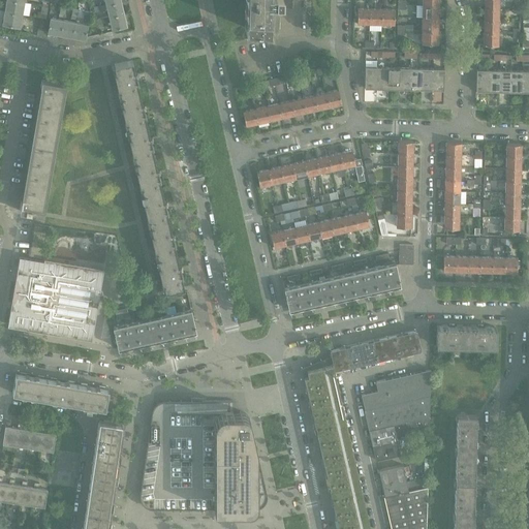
[(24,3),(8,0),(6,0),(5,12),(22,16),(24,3)]
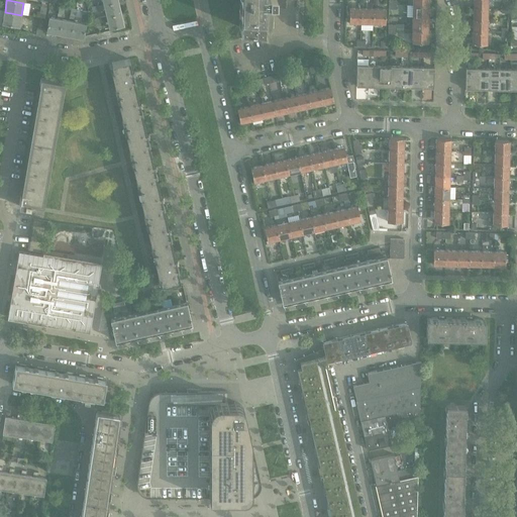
[(239,0),(239,26),(263,27),(264,5),(281,5),(281,0),(239,0)]
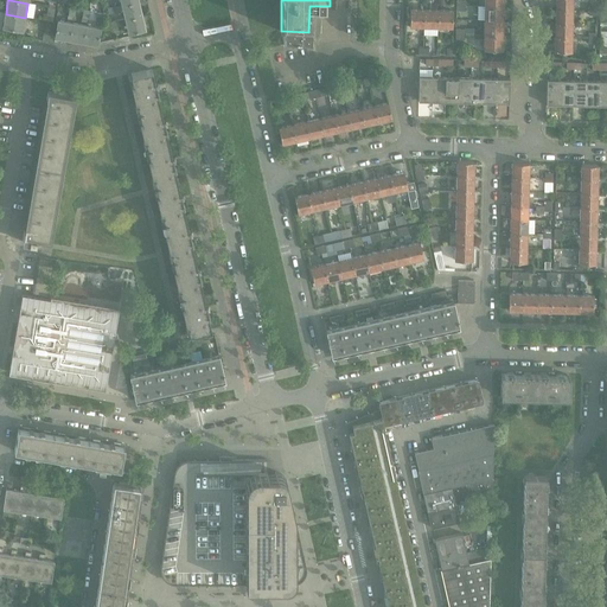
[(573,0),(556,0),(556,10),(573,11),(573,0)]
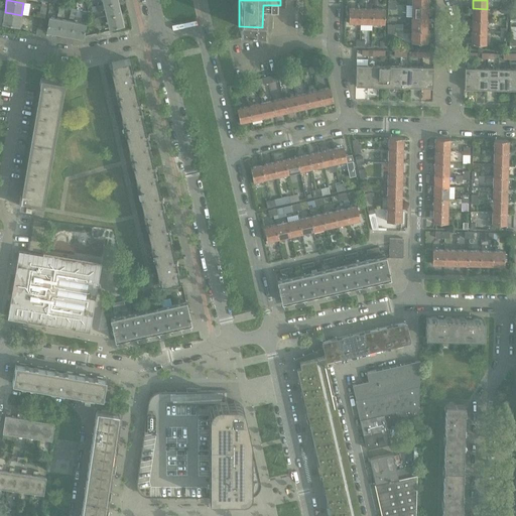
[(118,2),(104,5),(107,16),(121,13),(118,2)]
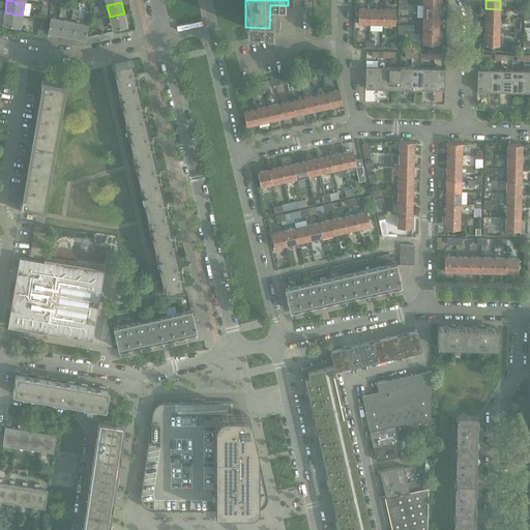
[(440,6),(423,6),(423,19),(439,19),(440,6)]
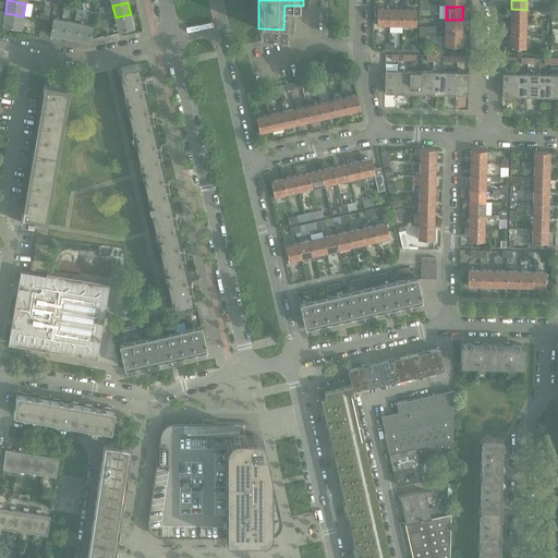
[(377,24),(390,25),(390,10),(377,9),(377,24)]
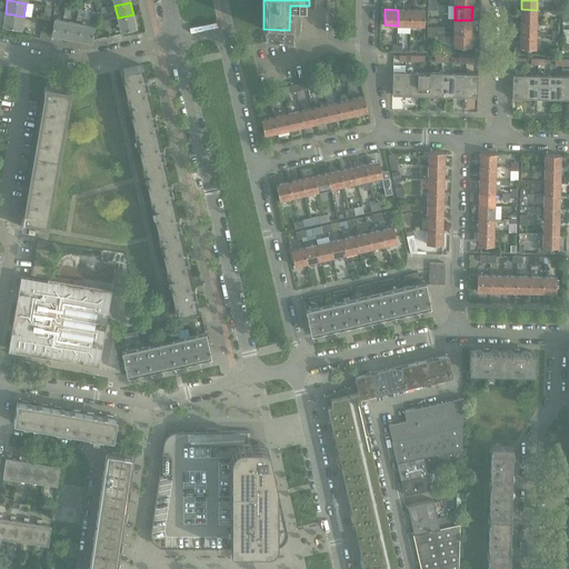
[(537,10),(521,9),(520,23),(537,23),(537,10)]
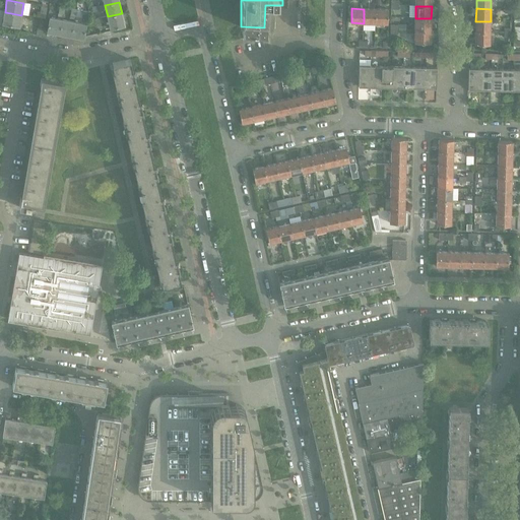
[(376,9),(364,9),(364,23),(376,23),(376,9)]
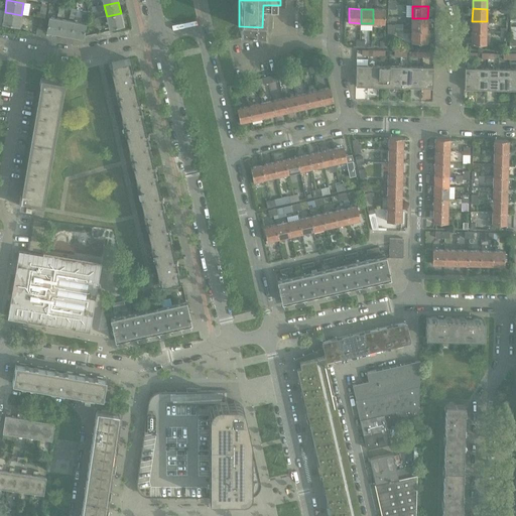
[(385,9),(373,9),(373,23),(385,23),(385,9)]
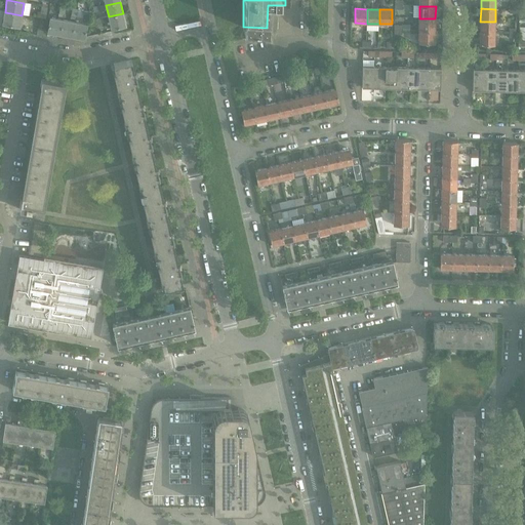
[(22,15),(5,12),(3,24),(19,27),(22,15)]
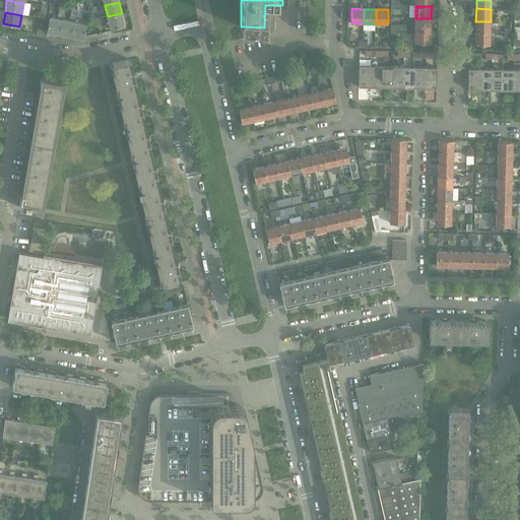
[(122,13),(108,16),(111,29),(125,25),(122,13)]
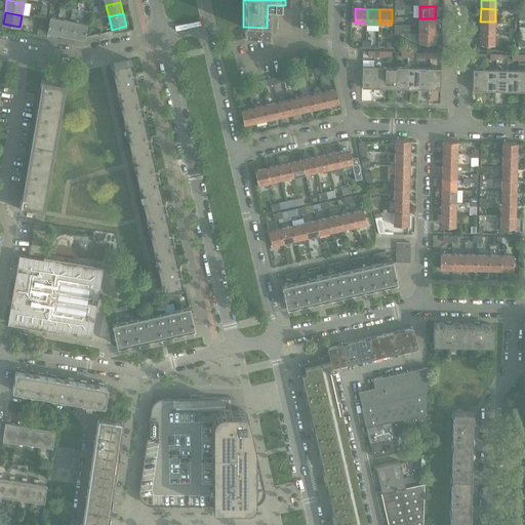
[(63,21),(50,17),(47,33),(61,35),(63,21)]
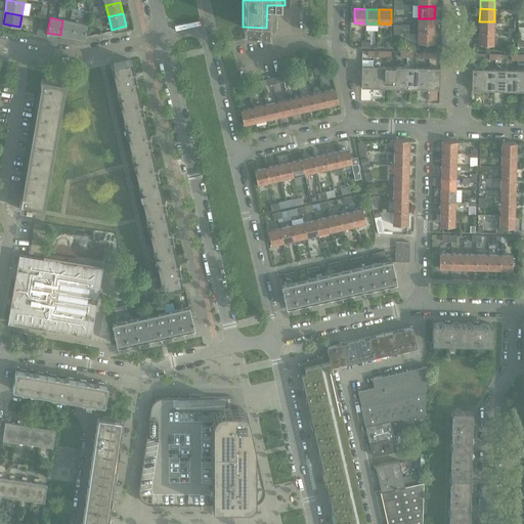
[(434,18),(419,18),(418,31),(434,31),(434,18)]
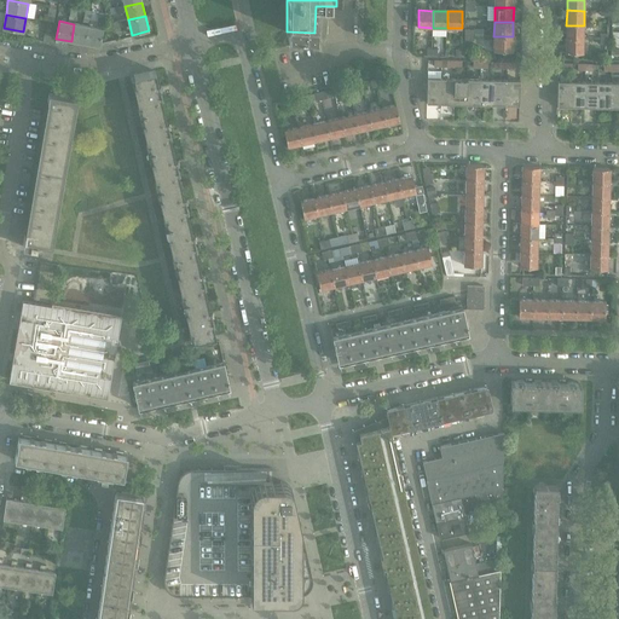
[(85,44),(88,27),(74,24),(71,41),(85,44)]
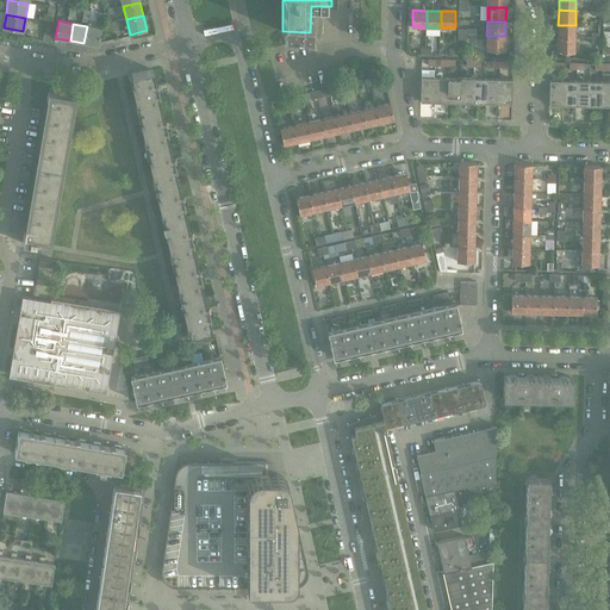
[(576,25),(558,25),(558,38),(574,38),(576,25)]
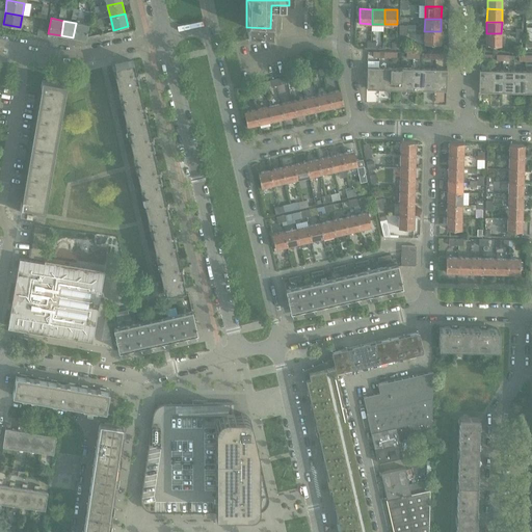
[(86,40),(88,25),(76,23),(73,37),(86,40)]
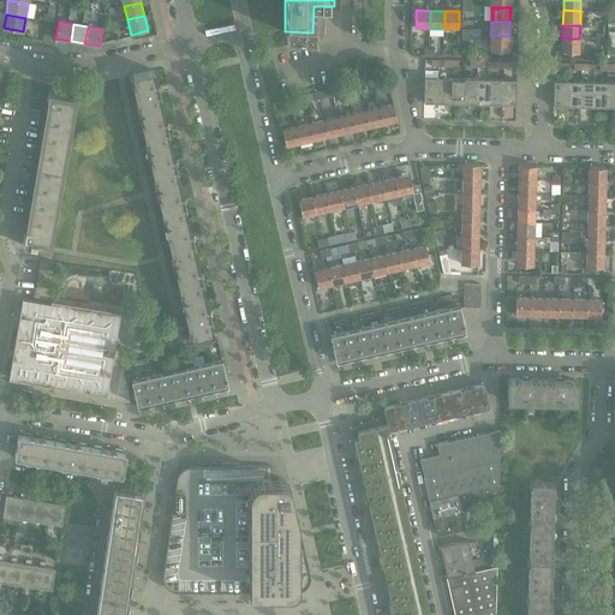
[(509,36),(490,36),(490,51),(509,51),(509,36)]
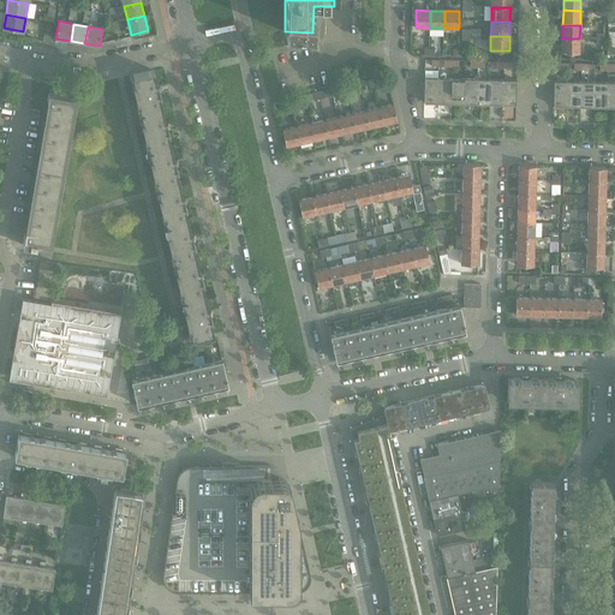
[(579,39),(562,39),(562,52),(579,53),(579,39)]
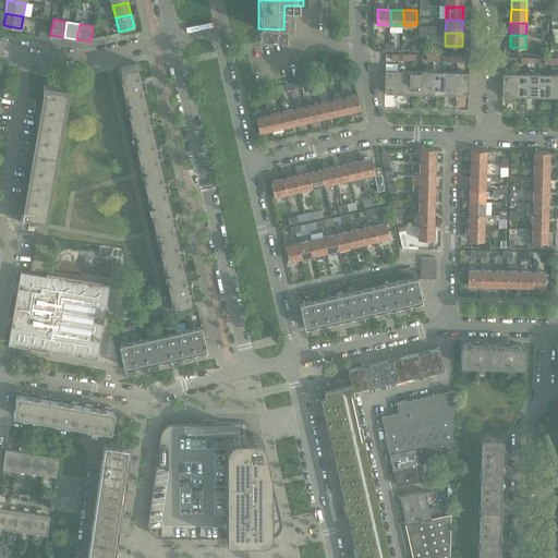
[(119,69),(119,70),(126,104),(147,98),(140,64),(119,69)]
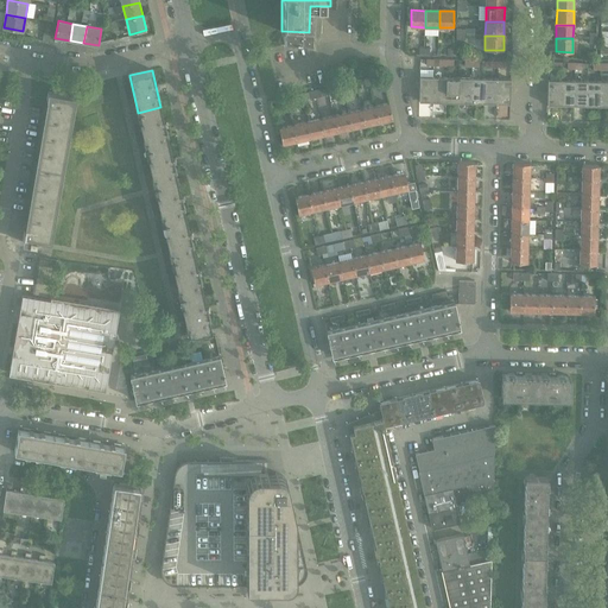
[(434,77),(419,76),(419,101),(432,101),(434,77)]
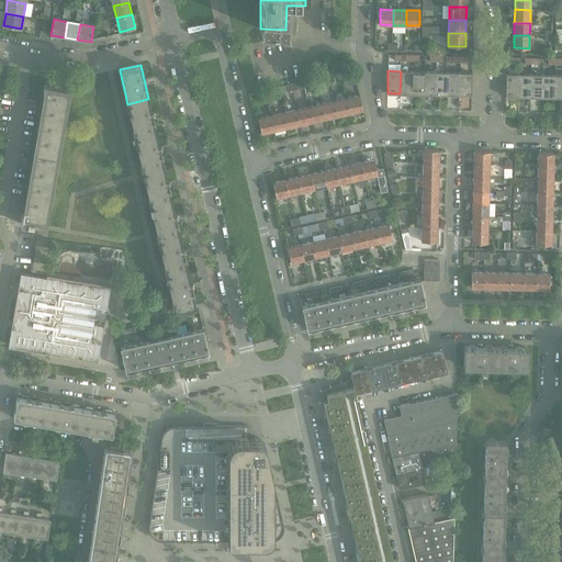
[(413,71),(401,71),(400,93),(412,94),(413,71)]
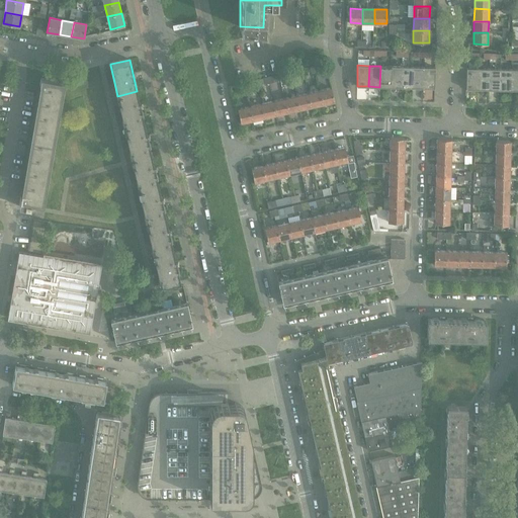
[(391,66),(380,66),(379,87),(391,87),(391,66)]
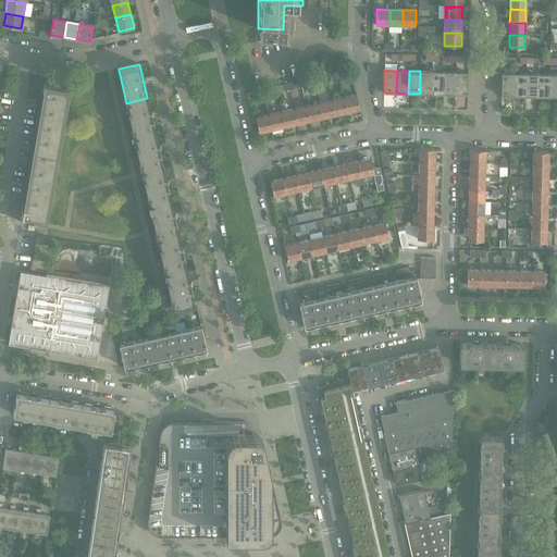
[(432,71),(420,71),(420,94),(432,94),(432,71)]
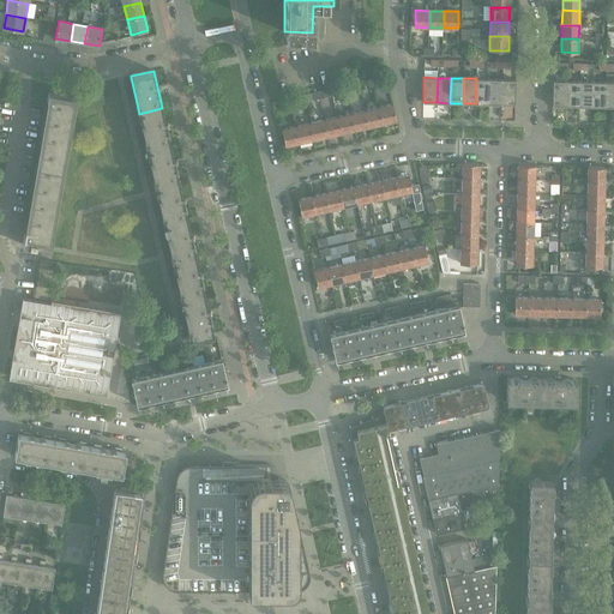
[(489,79),(476,78),(476,103),(488,104),(489,79)]
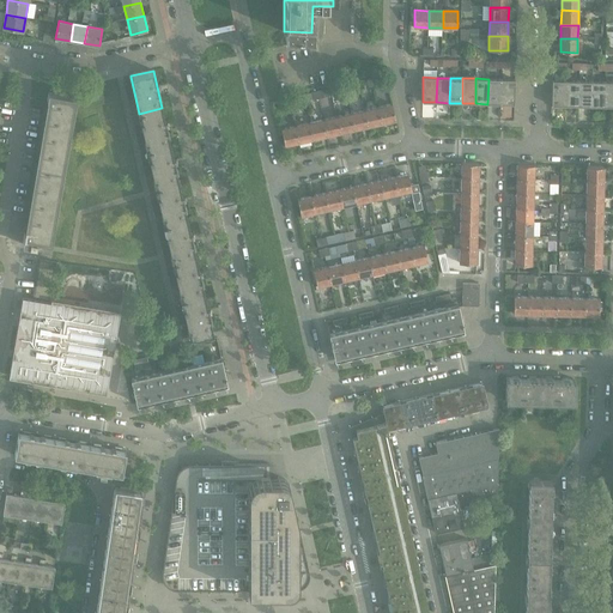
[(502,79),(489,79),(487,104),(501,104),(502,79)]
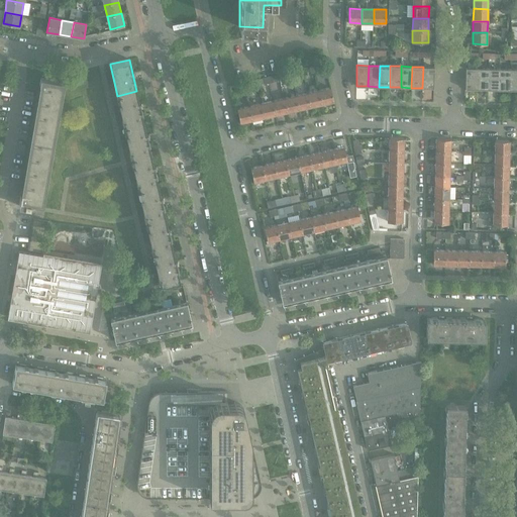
[(434,67),(423,67),(422,88),(434,88),(434,67)]
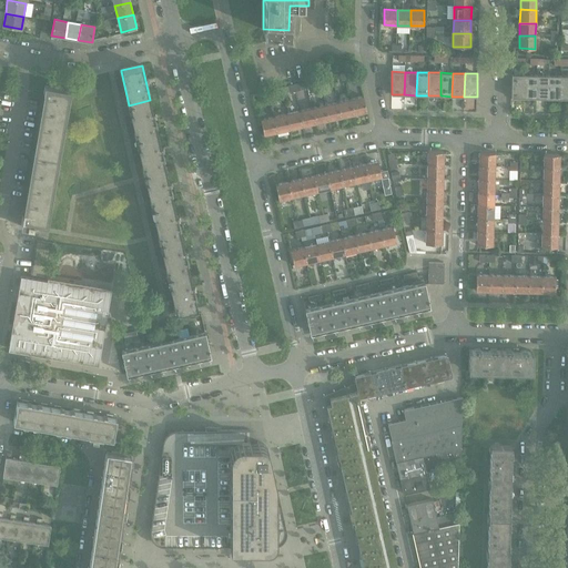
[(525,74),(511,74),(511,98),(524,98),(525,74)]
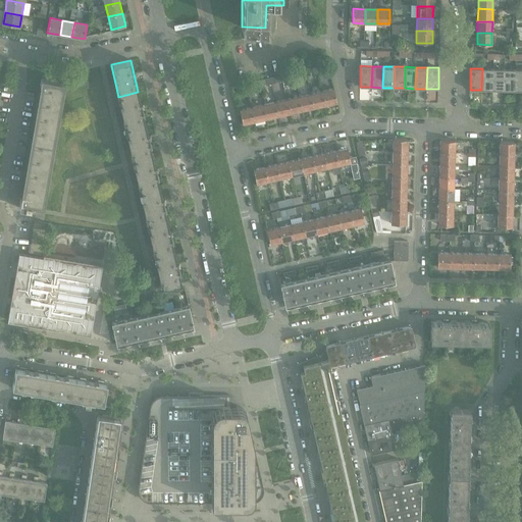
[(493,69),(482,68),(481,90),(492,90),(493,69)]
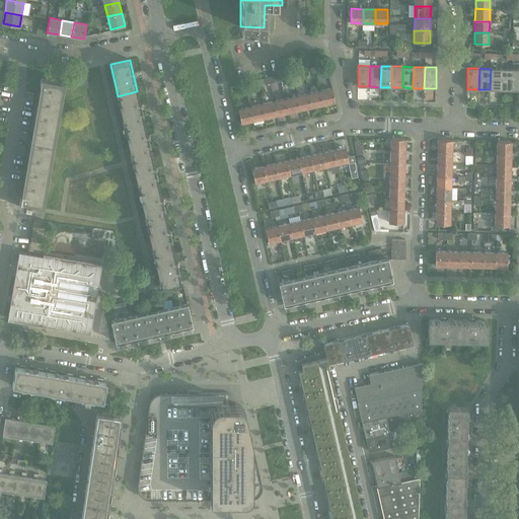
[(501,69),(491,69),(490,89),(501,90),(501,69)]
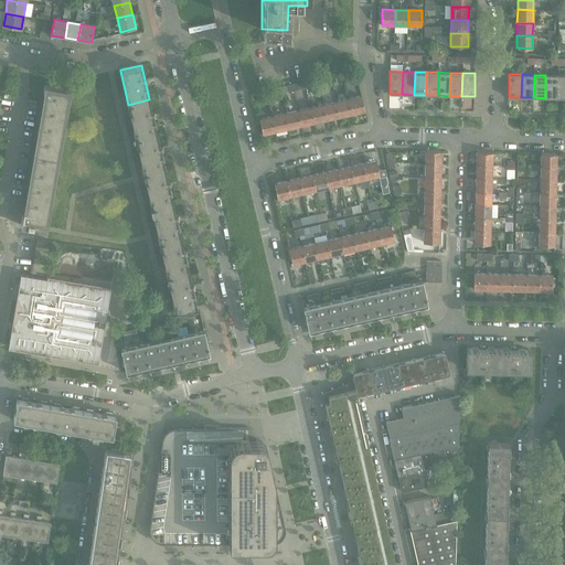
[(557,75),(545,75),(545,98),(557,98),(557,75)]
